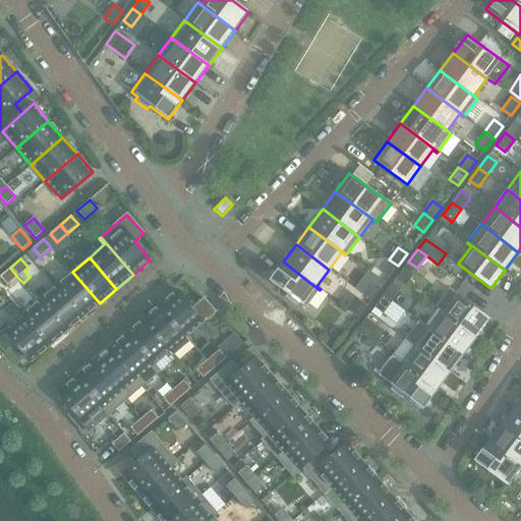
[(389,278),(398,266),(389,259),(380,272),(389,278)]
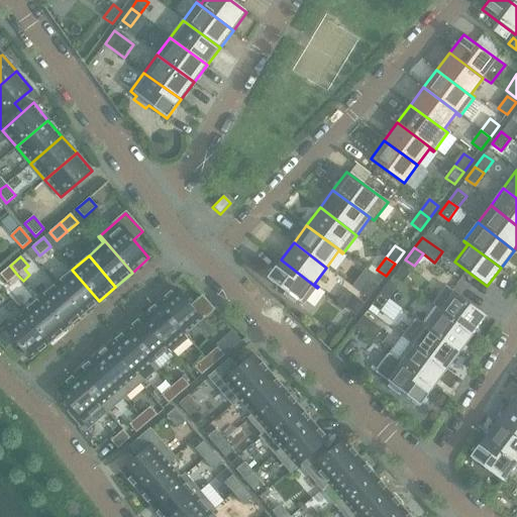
[(317,288),(281,260),(267,279),(285,292),(283,296),(295,305),(297,301),(304,306),(317,288)]
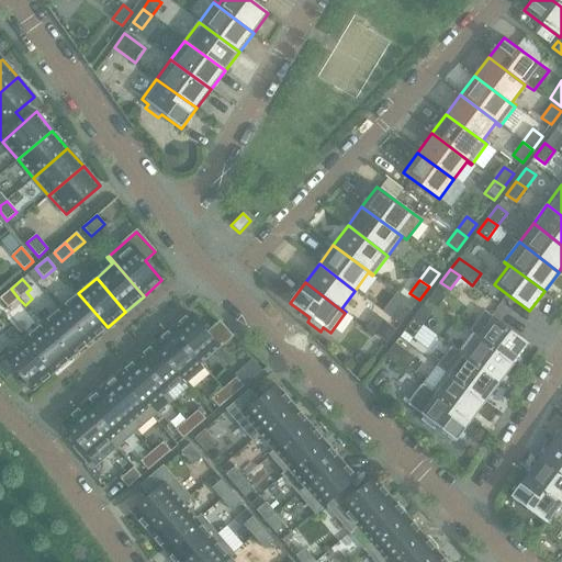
[(0,299),(8,308),(19,299),(11,289),(0,298),(0,299)]
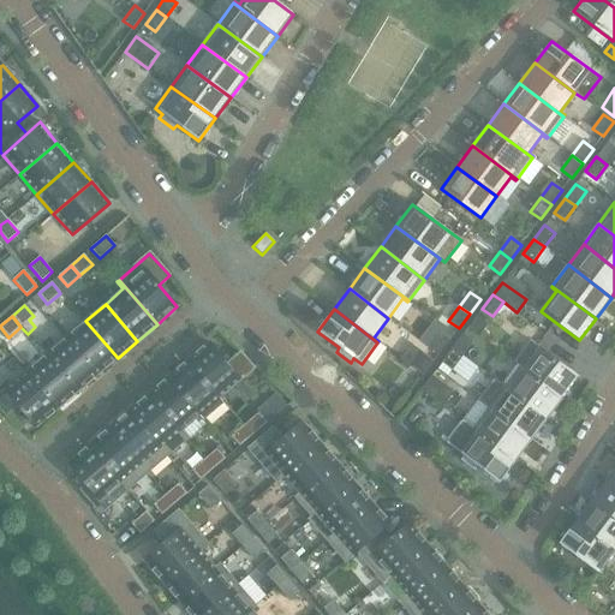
[(118,358),(85,321),(66,338),(99,375),(118,358)]
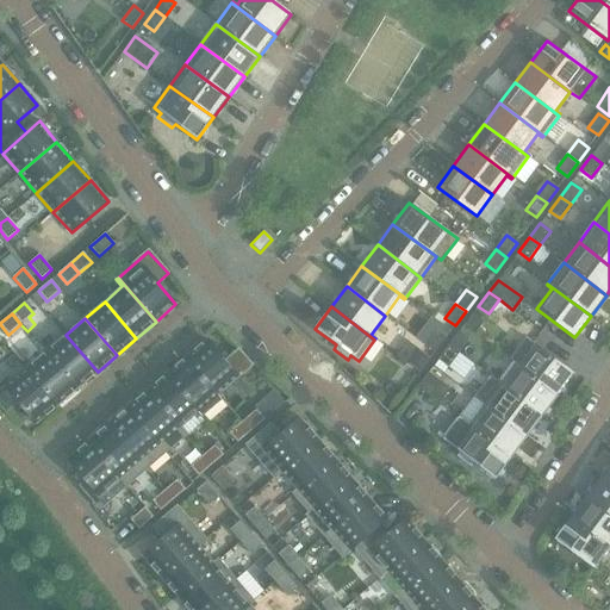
[(435,353),(446,338),(435,330),(424,346),(435,353)]
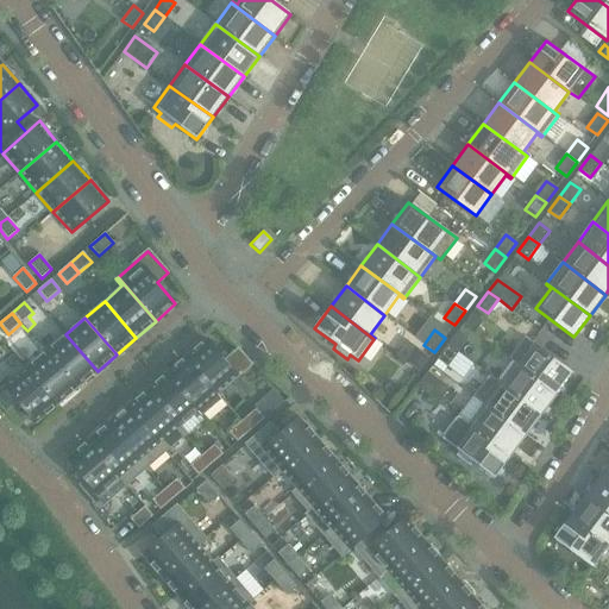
[(458,353),(469,339),(459,331),(449,345),(458,353)]
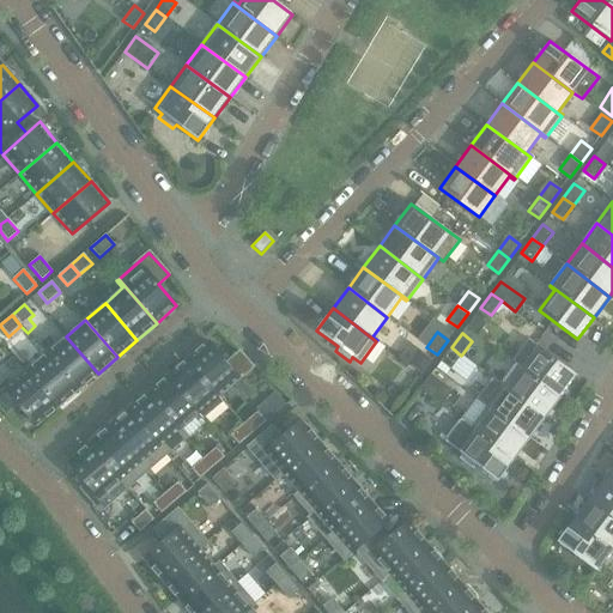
[(98,374),(66,337),(47,353),(78,390),(98,374)]
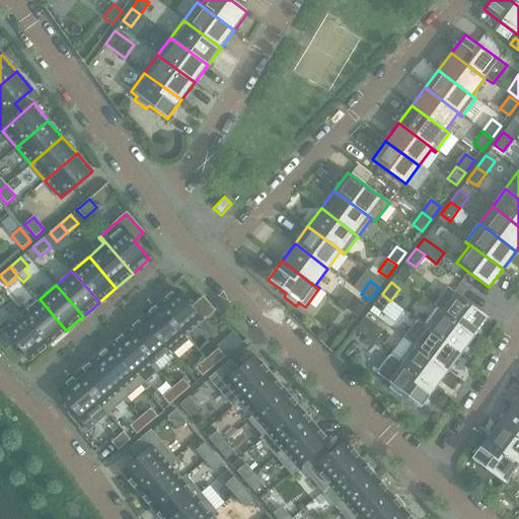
[(447,287),(434,306),(438,309),(474,337),(489,318),(447,287)]
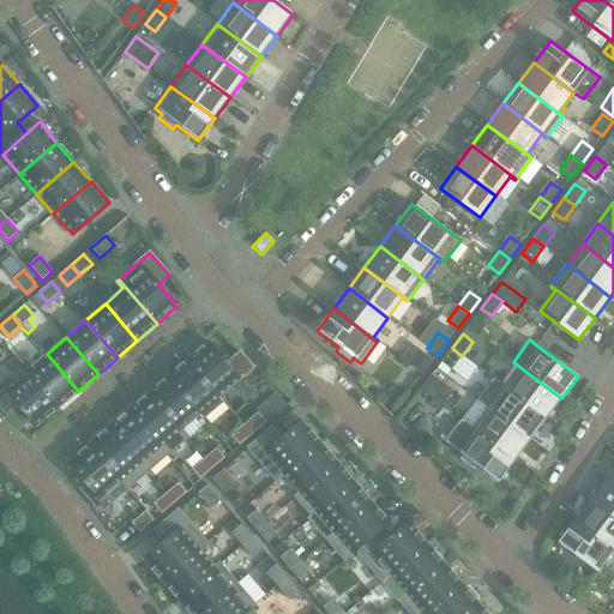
[(221,396),(253,368),(240,353),(227,365),(208,343),(188,360),(221,396)]
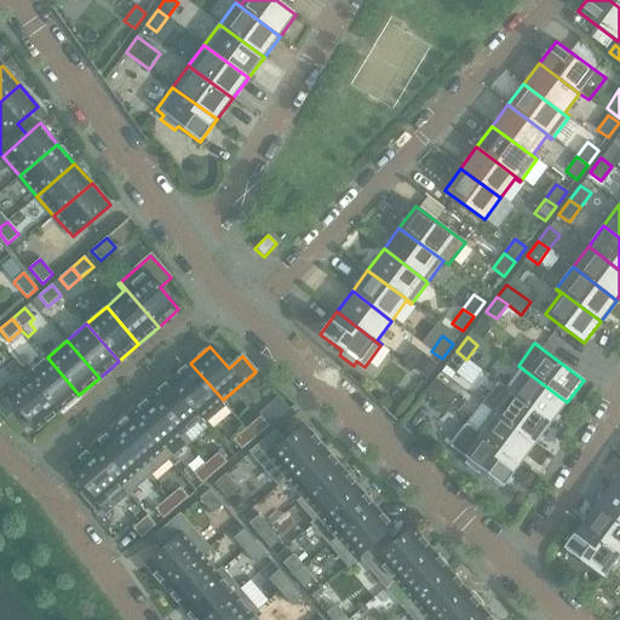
[(405,362),(403,362),(415,371),(426,356),(415,348),(405,362)]
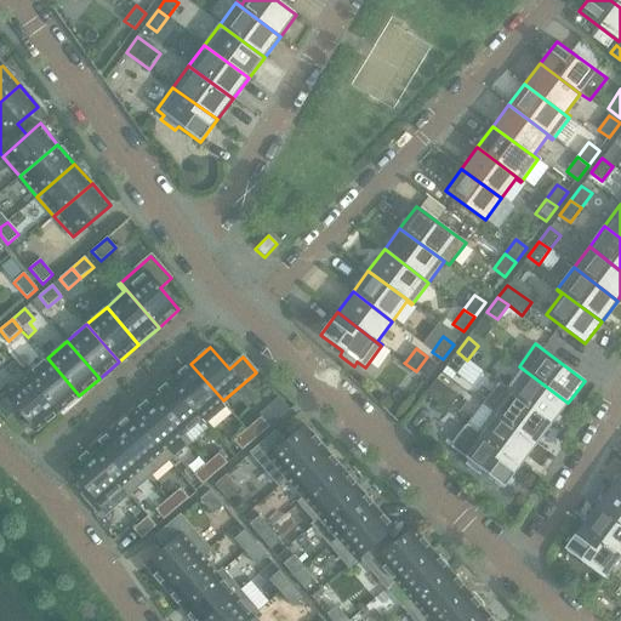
[(479,369),(467,360),(457,352),(446,366),(456,375),(459,372),(471,382),(479,369)]
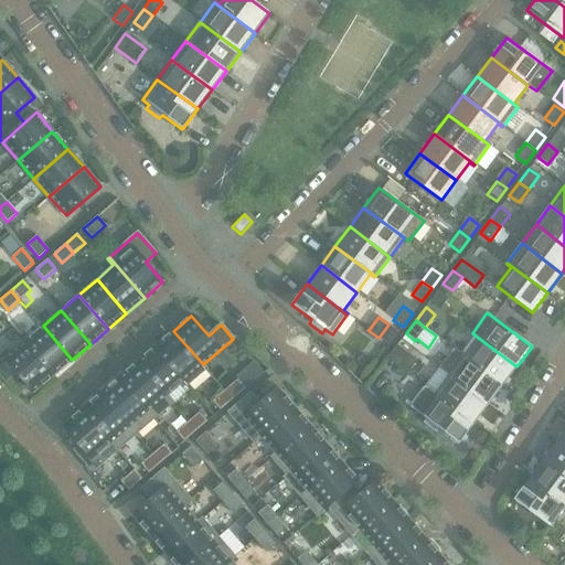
[(388,324),(379,338),(388,345),(398,332),(388,324)]
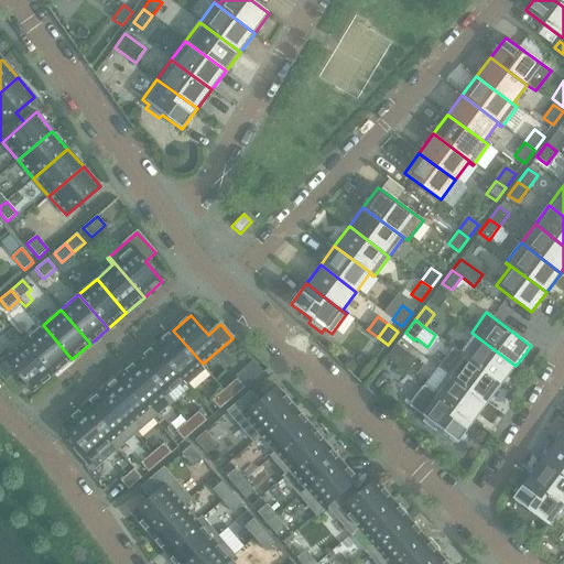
[(72,359),(43,325),(24,340),(54,375),(72,359)]
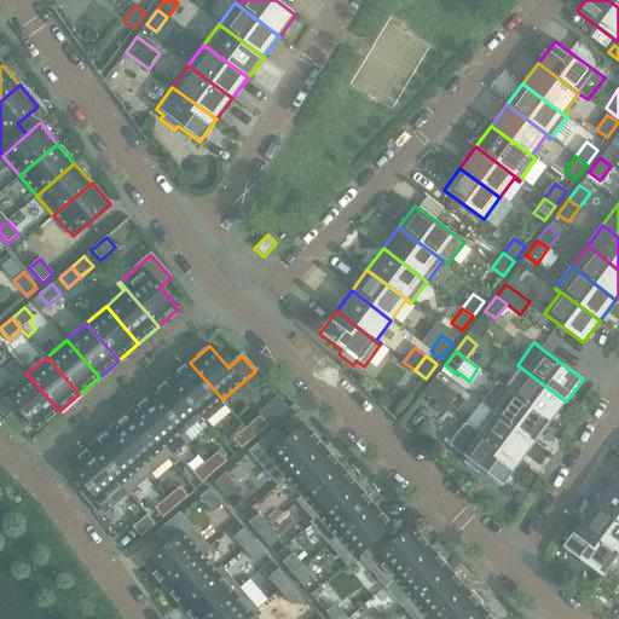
[(226,404),(223,399),(190,363),(169,380),(206,422),(226,404)]
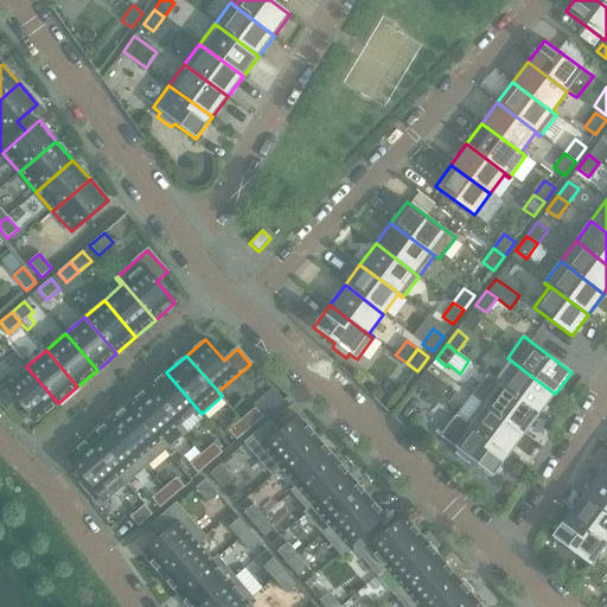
[(512,362),(497,382),(540,414),(555,394),(512,362)]
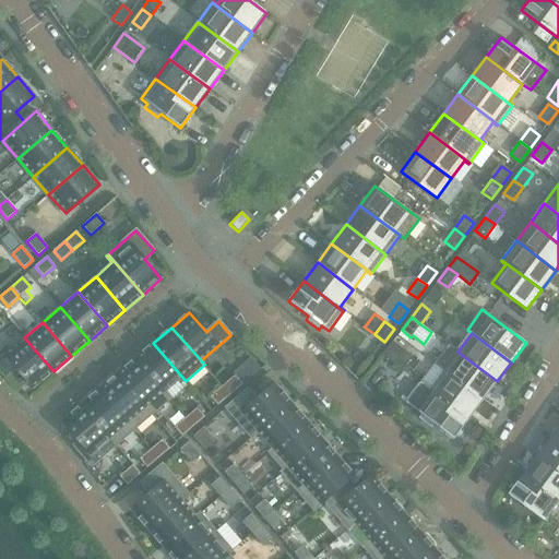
[(54,371),(24,337),(0,358),(0,370),(6,378),(16,368),(34,388),(54,371)]
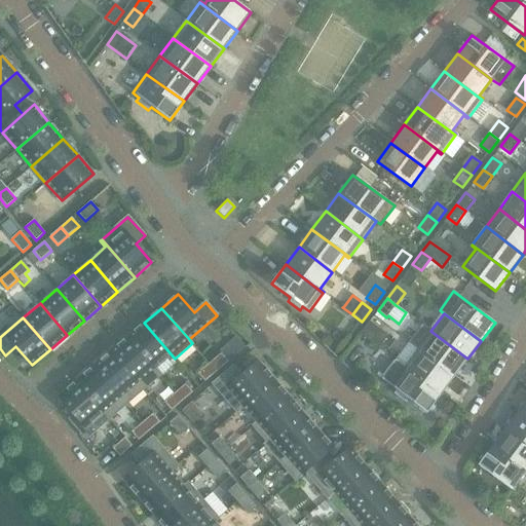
[(370,322),(361,334),(370,341),(379,329),(370,322)]
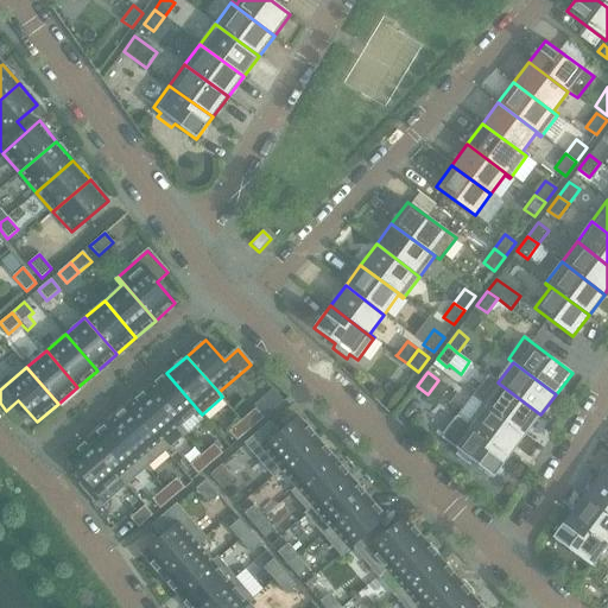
[(202,415),(166,373),(147,390),(179,426),(196,411),(200,416),(202,415)]
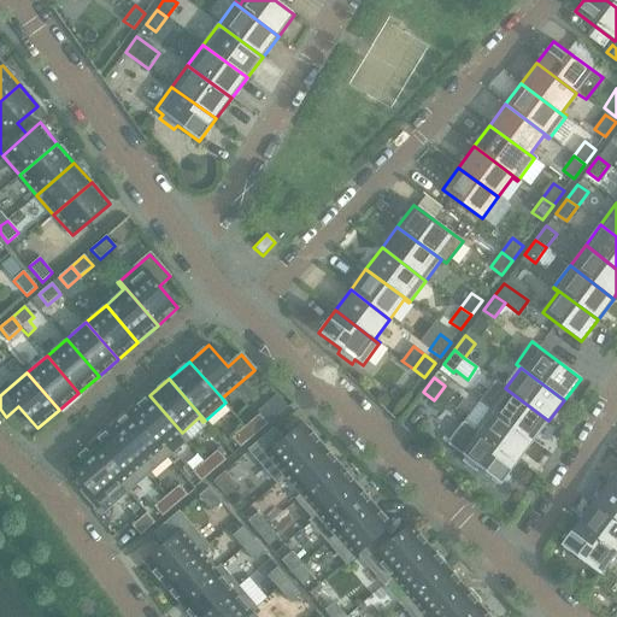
[(495,381),(480,401),(534,442),(548,421),(505,388),(495,381)]
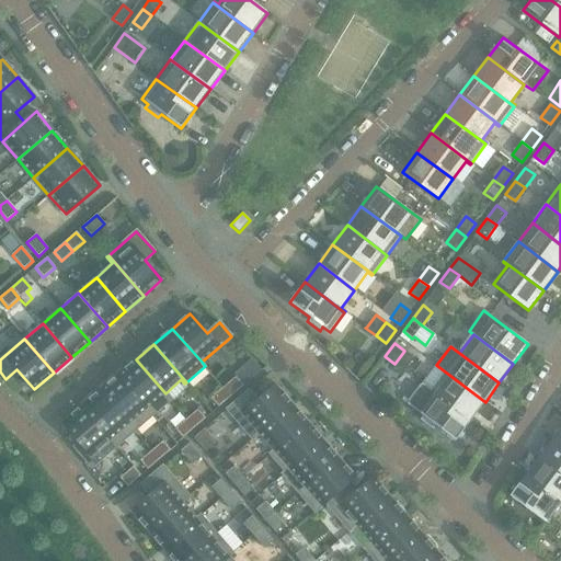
[(404,351),(395,364),(404,371),(414,358),(404,351)]
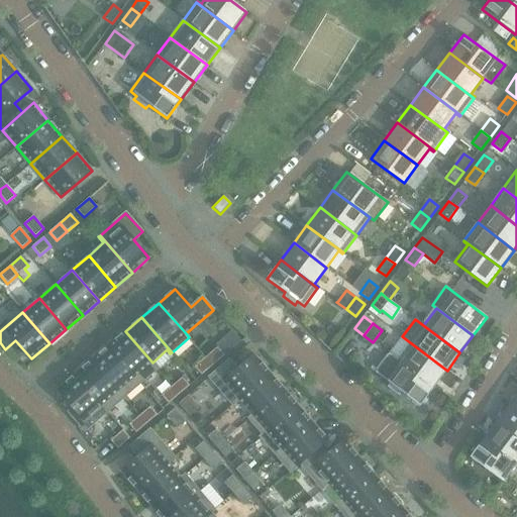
[(152,363),(125,331),(109,345),(141,383),(158,369),(152,363)]
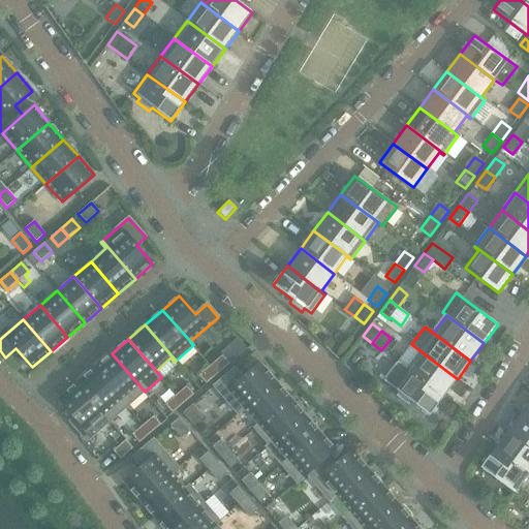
[(411,344),(398,362),(444,397),(458,379),(411,344)]
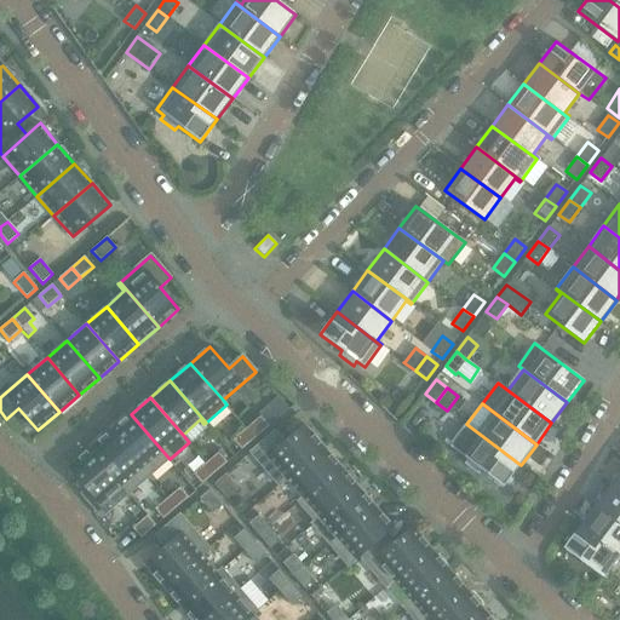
[(269,426),(288,409),(283,405),(264,420),(269,426)]
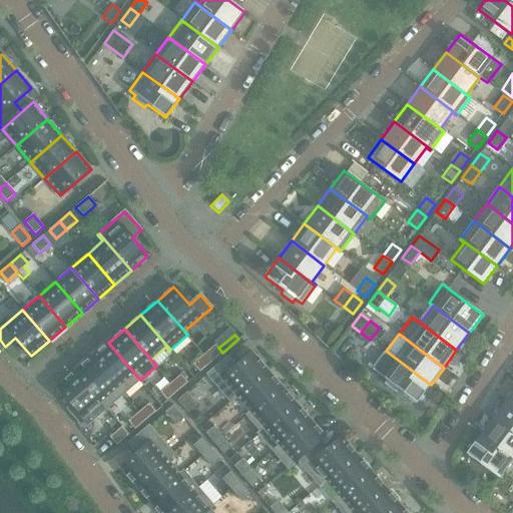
[(140,380),(108,343),(91,357),(123,394),(140,380)]
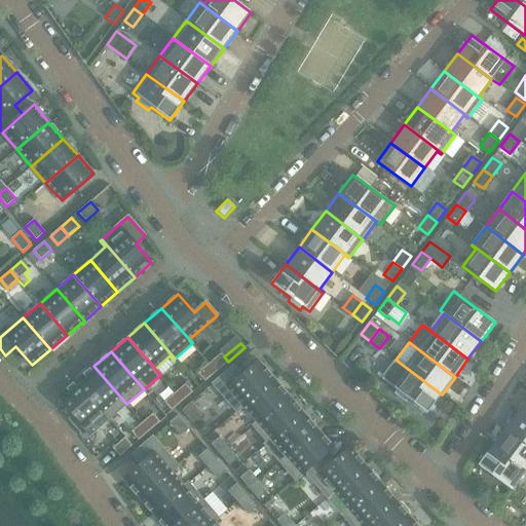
[(217,372),(228,362),(224,357),(221,353),(209,364),(217,372)]
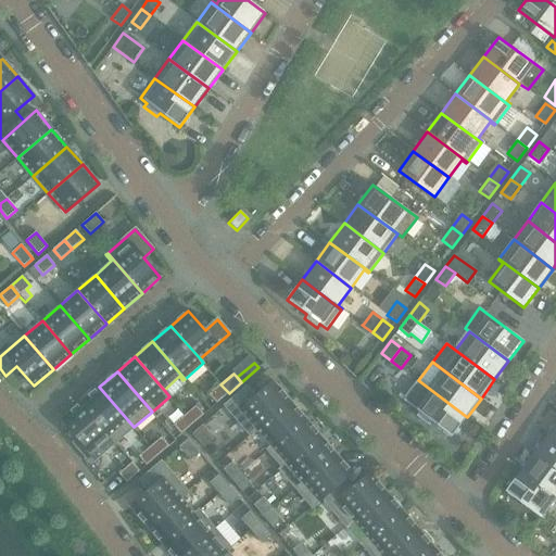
[(418,380),(403,400),(419,413),(416,416),(429,426),(432,422),(452,437),(467,417),(418,380)]
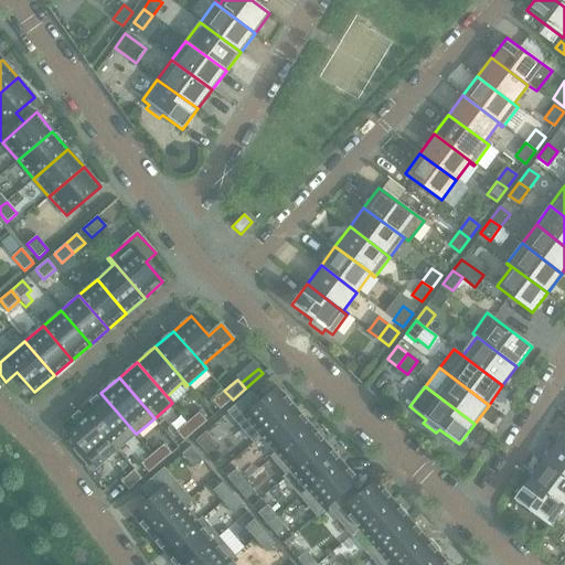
[(253,441),(294,406),(278,388),(259,404),(251,394),(228,413),(237,423),(253,441)]
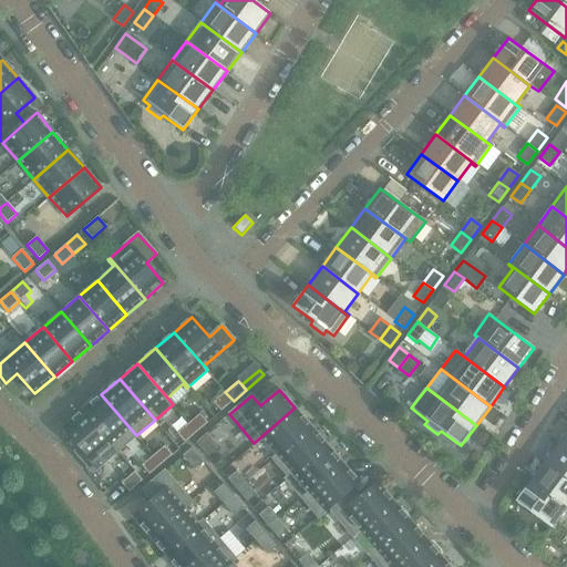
[(220,412),(234,401),(225,392),(213,403),(220,412)]
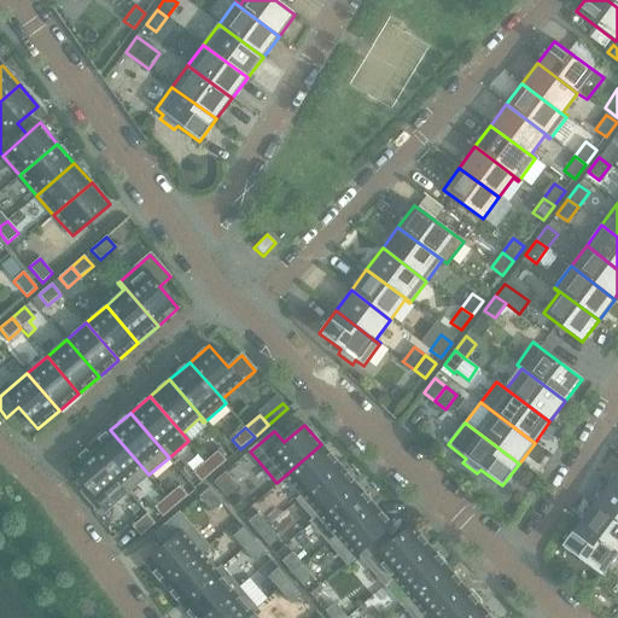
[(149,474),(110,430),(91,447),(129,491),(149,474)]
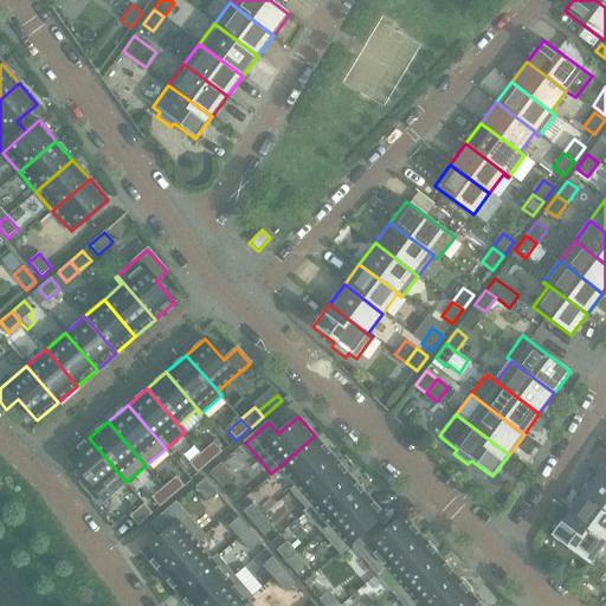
[(295,487),(331,456),(315,436),(271,474),(274,476),(281,470),(295,487)]
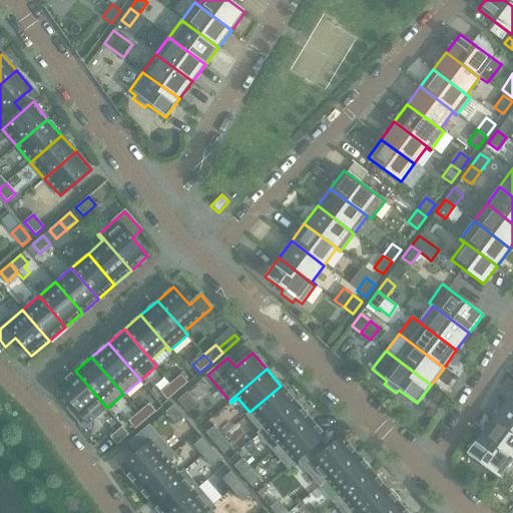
[(107,408),(75,371),(57,387),(73,405),(67,409),(83,428),(107,408)]
